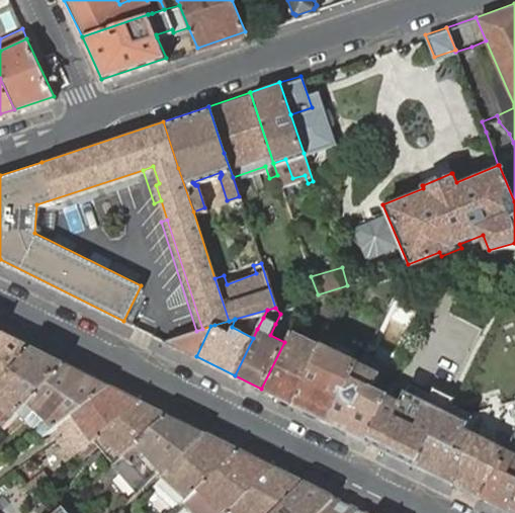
[(196,331),(163,340),(196,356),(210,326),(202,329),(196,331)]
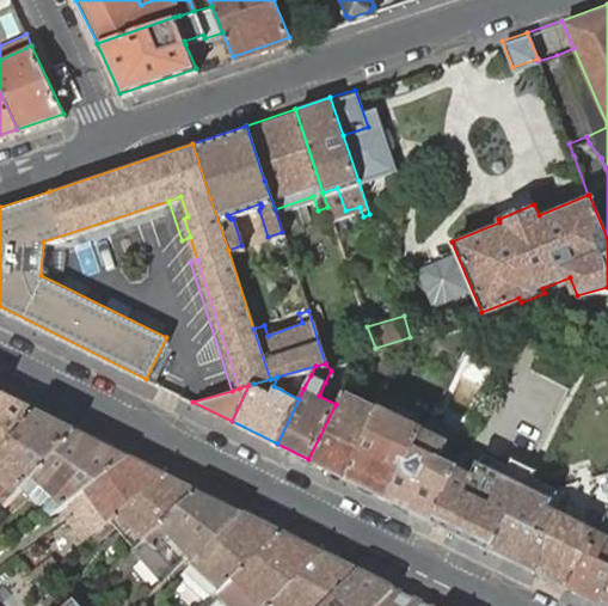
[(338,401),(336,404),(308,459),(345,477),(380,406),(375,404),(363,399),(343,389),(338,401)]
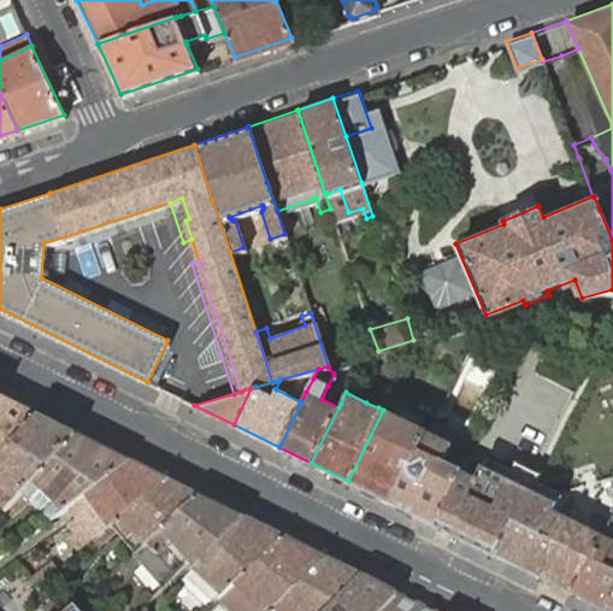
[(0,453),(37,412),(0,393),(0,453)]
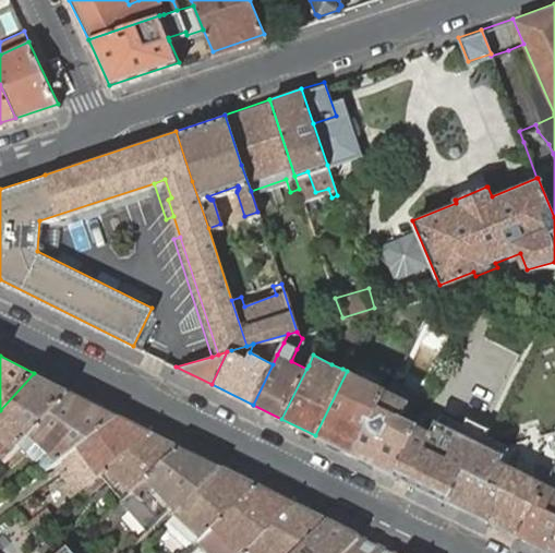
[(356,375),(347,371),(315,435),(350,453),(363,424),(369,421),(377,406),(385,391),(378,387),(356,375)]
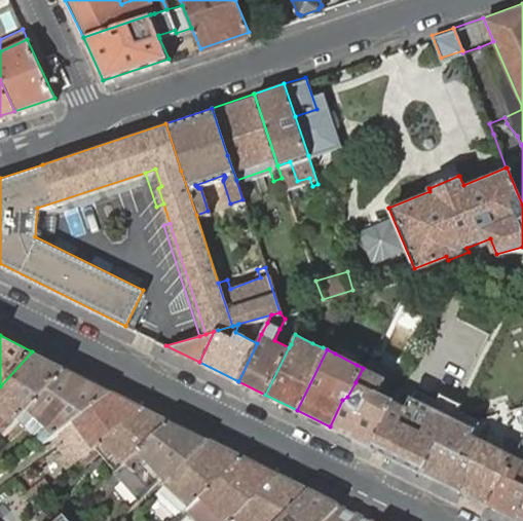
[(64,367),(32,351),(0,386),(0,411),(6,417),(0,424),(0,430),(3,433),(17,417),(64,367)]
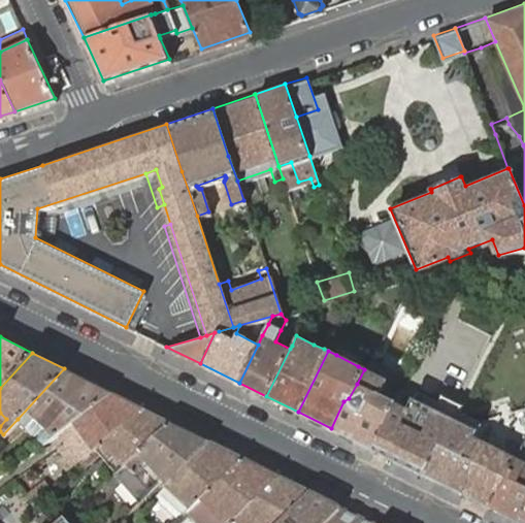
[(372,448),(394,402),(379,394),(382,388),(386,380),(384,379),(388,369),(368,360),(364,368),(364,369),(357,384),(349,398),(343,401),(331,428),(372,448)]
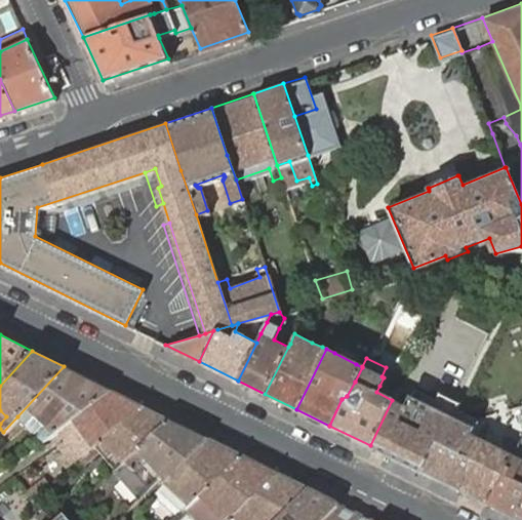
[(71,417),(110,389),(64,366),(17,416),(24,423),(33,413),(45,425),(36,434),(41,439),(71,417)]
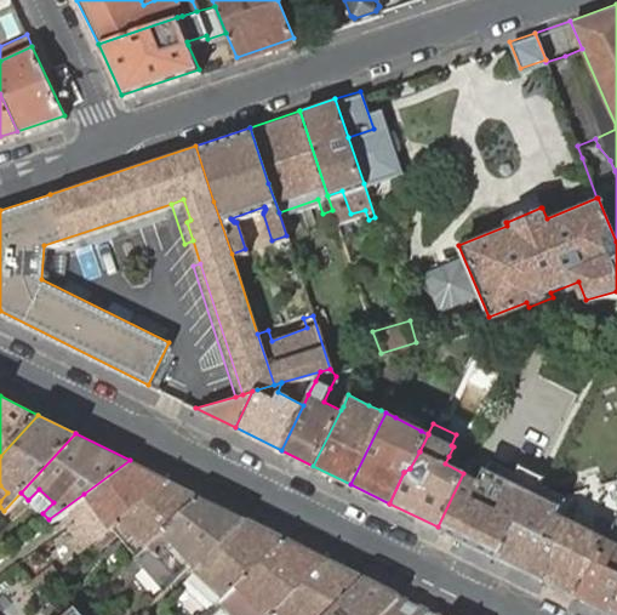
[(472,477),(463,473),(438,527),(445,531),(496,556),(512,564),(521,546),(530,529),(559,544),(572,551),(583,528),(553,513),(556,506),(563,495),(537,483),(541,476),(519,465),(514,471),(490,459),(485,470),(479,480),(472,477)]
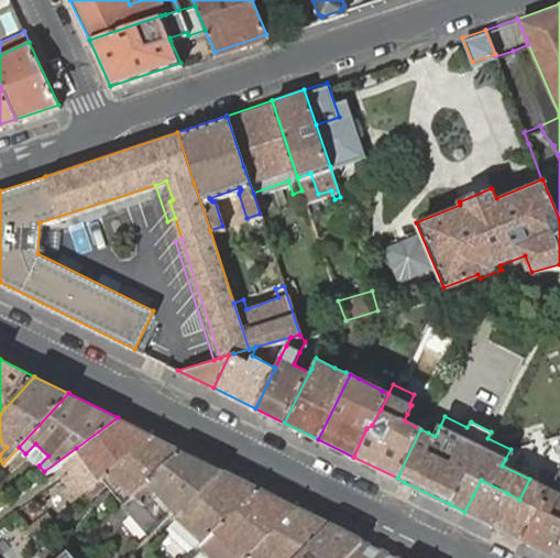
[(106,471),(152,434),(118,417),(76,448),(84,457),(69,467),(84,489),(98,478),(106,471)]
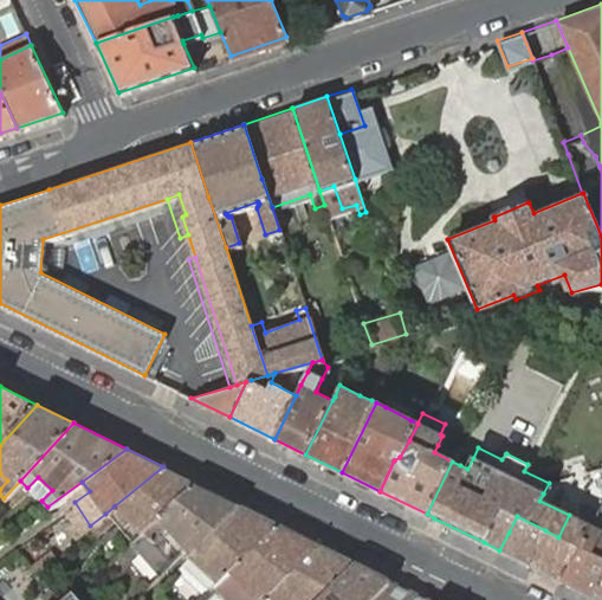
[(194,483),(163,466),(114,507),(105,514),(90,526),(96,534),(120,515),(125,522),(131,517),(141,530),(170,504),(194,483)]
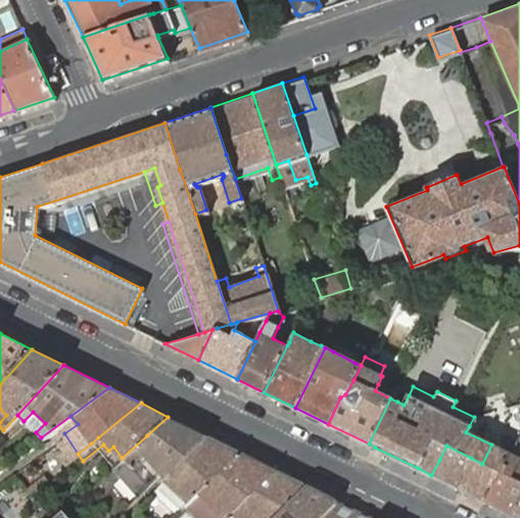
[(199,431),(168,417),(147,435),(122,458),(111,467),(136,495),(159,471),(199,431)]
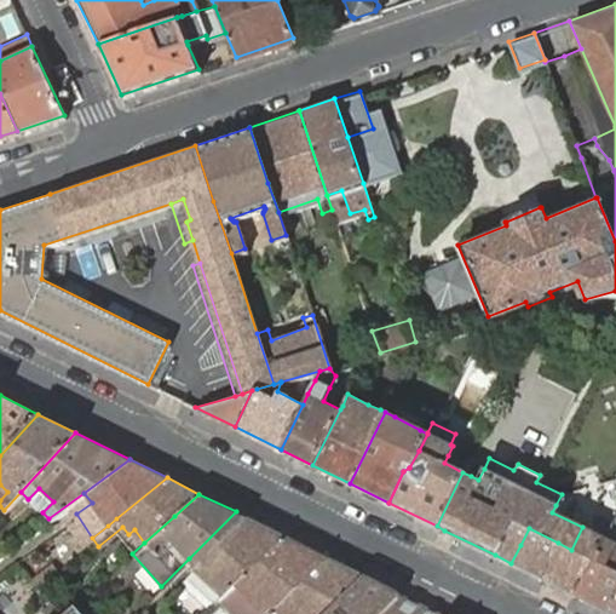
[(245,516),(236,511),(189,558),(195,564),(245,516)]
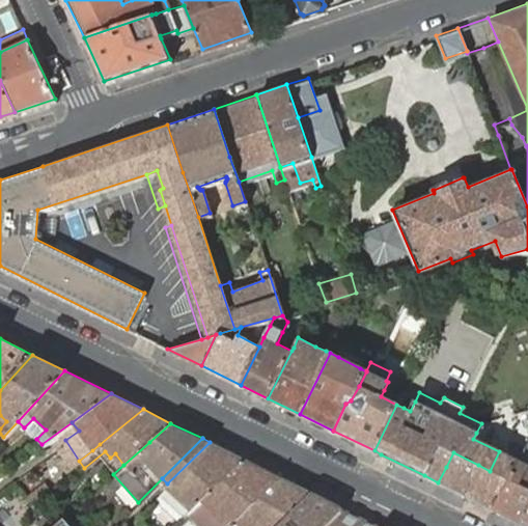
[(167,483),(164,487),(159,493),(163,497),(168,491),(189,508),(201,497),(243,458),(210,442),(167,483)]
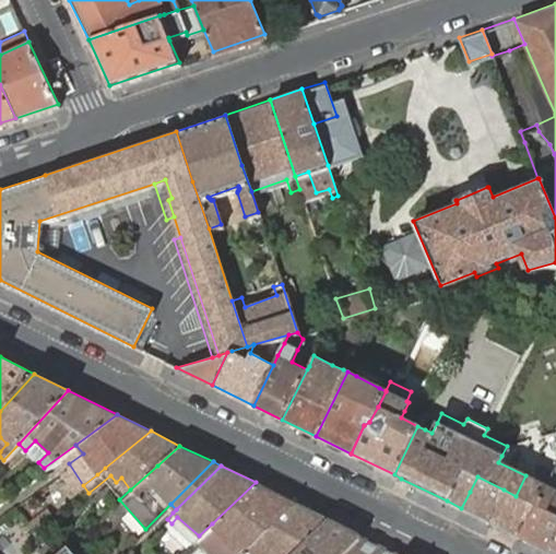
[(555,491),(555,475),(551,473),(544,485),(555,491)]
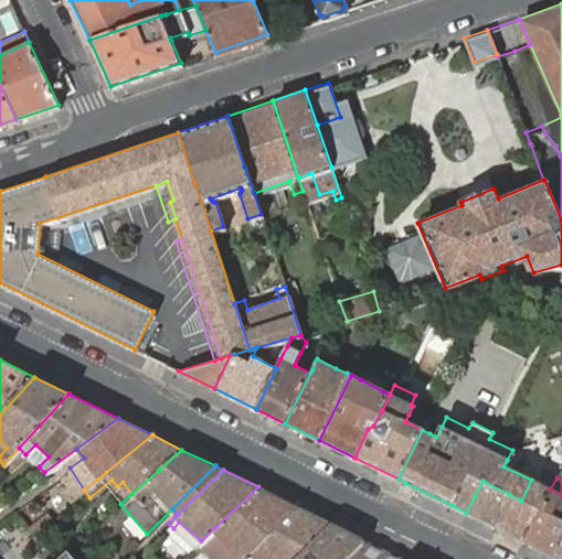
[(494,526),(523,540),(532,524),(550,490),(531,480),(521,501),(509,494),(502,508),(494,526)]
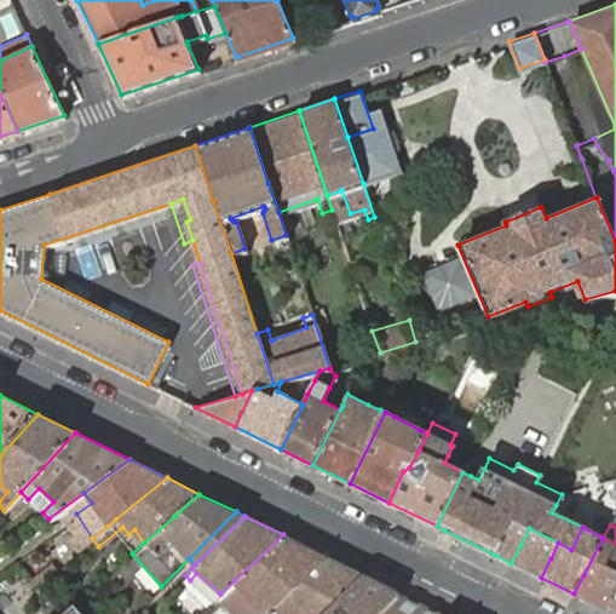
[(511,563),(541,578),(551,558),(558,543),(529,528),(520,545),(511,563)]
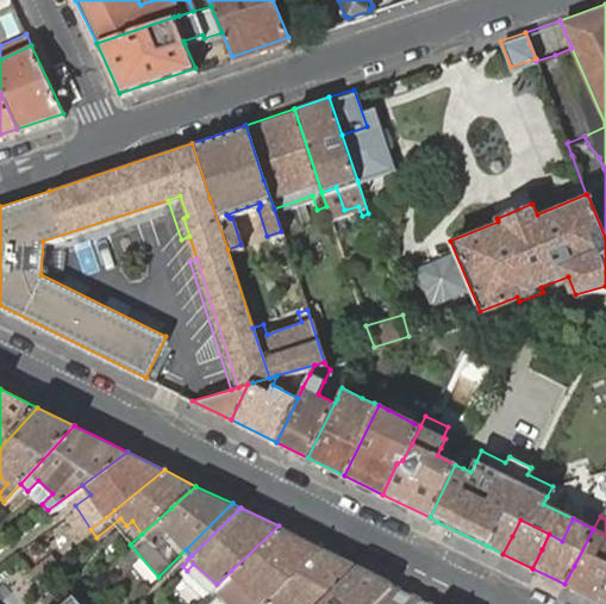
[(320,547),(279,525),(231,571),(217,584),(214,586),(231,603),(260,603),(261,603),(267,598),(295,571),(320,547)]
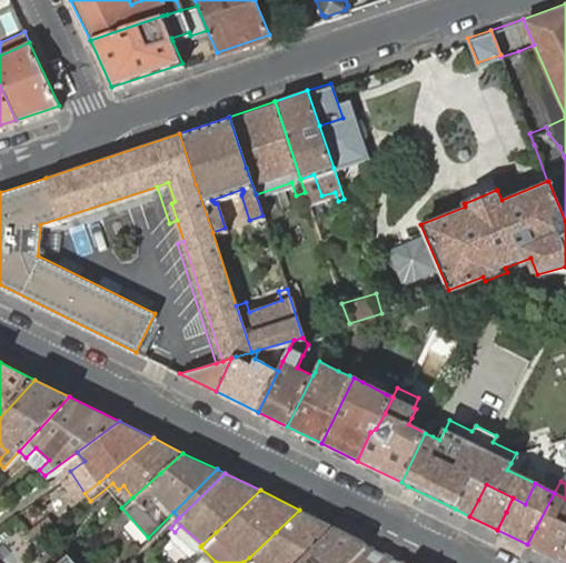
[(527,544),(560,561),(565,549),(565,499),(554,493),(536,528),(527,544)]
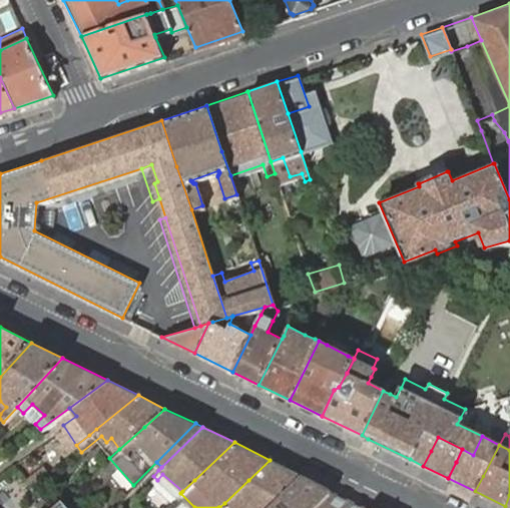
[(269,507),(300,474),(270,460),(248,480),(224,503),(219,507),(218,507),(269,507)]
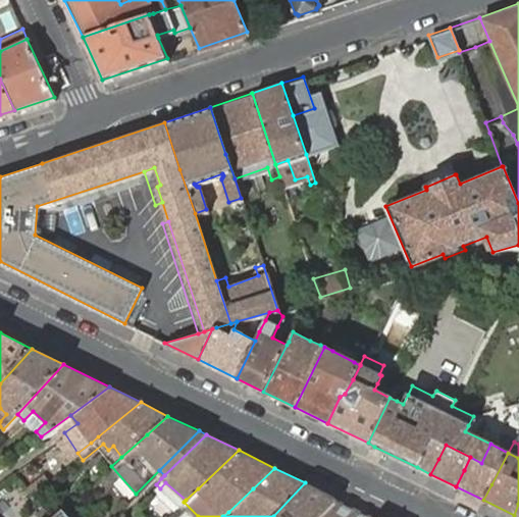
[(184,502),(186,500),(165,482),(160,488),(179,506),(184,502)]
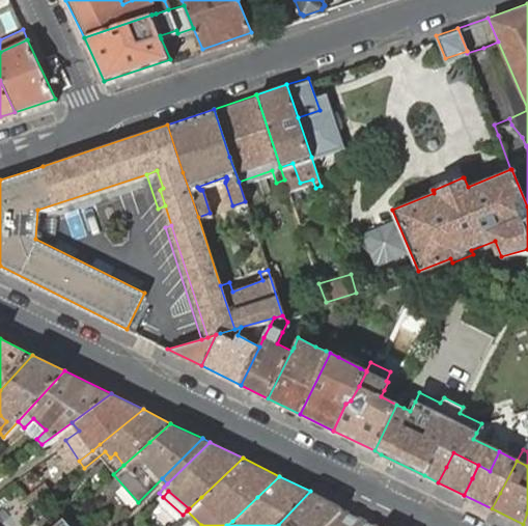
[(323,525),(341,506),(310,491),(278,525),(323,525)]
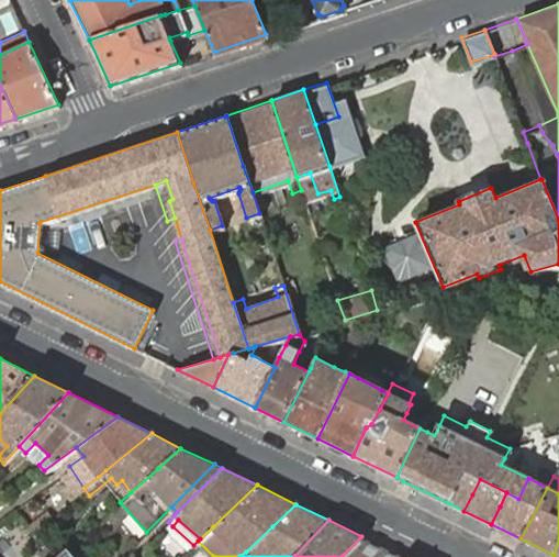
[(402,556),(361,536),(342,556),(402,556)]
